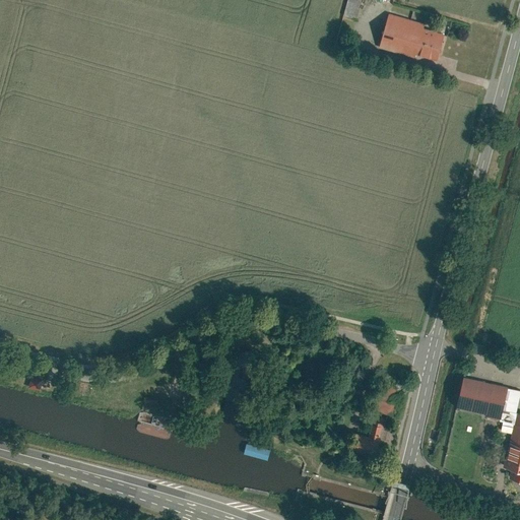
[(348,0),(344,14),(359,18),(363,0),(348,0)]
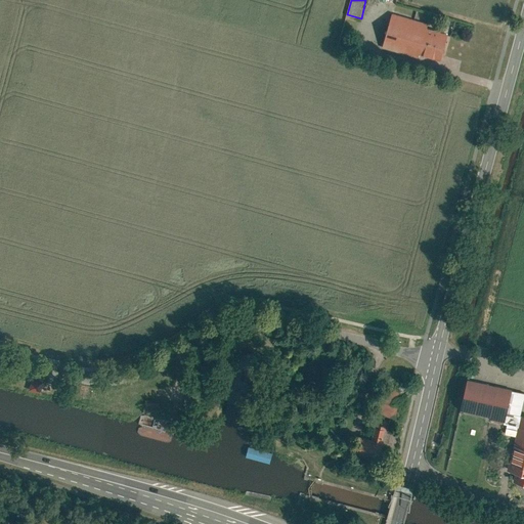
[(430,24),(392,12),(382,48),(420,59),(421,54),(442,60),(450,34),(429,28),(430,24)]
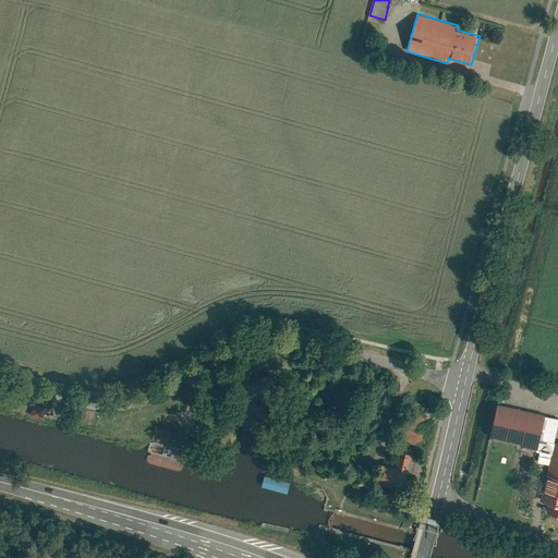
[(43,417),(46,405),(33,402),(29,414),(43,417)]
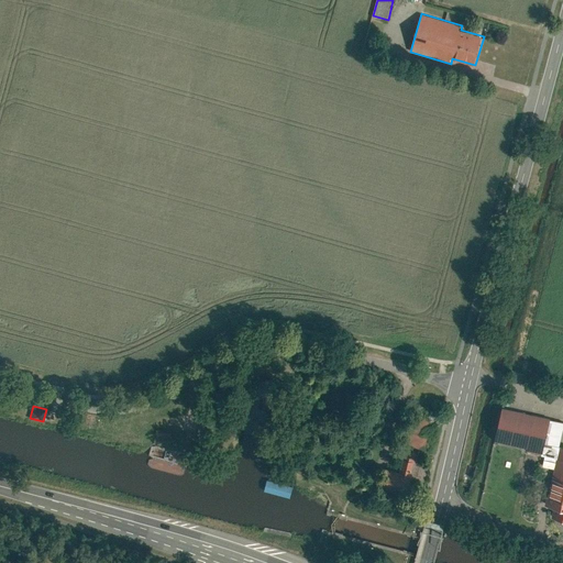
[(551,420),(504,408),(495,442),(543,453),(551,420)]
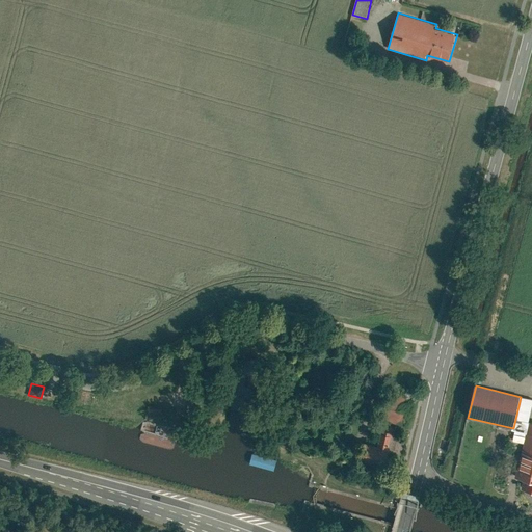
[(516,478),(525,480),(522,490),(531,493),(531,422),(530,422),(516,478)]
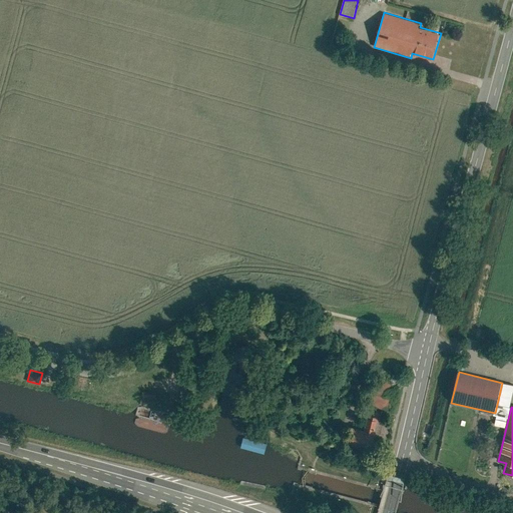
[(370,410),(367,428),(356,426),(353,442),(376,445),(381,411),(370,410)]
